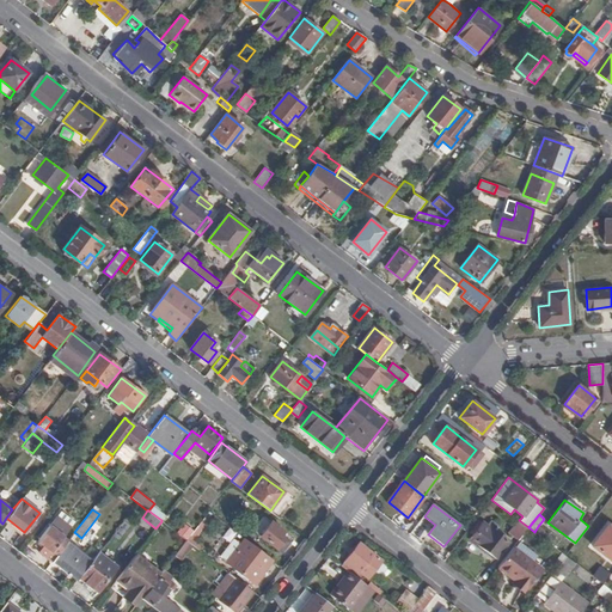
[(71,526),(57,518),(41,540),(53,550),(71,526)]
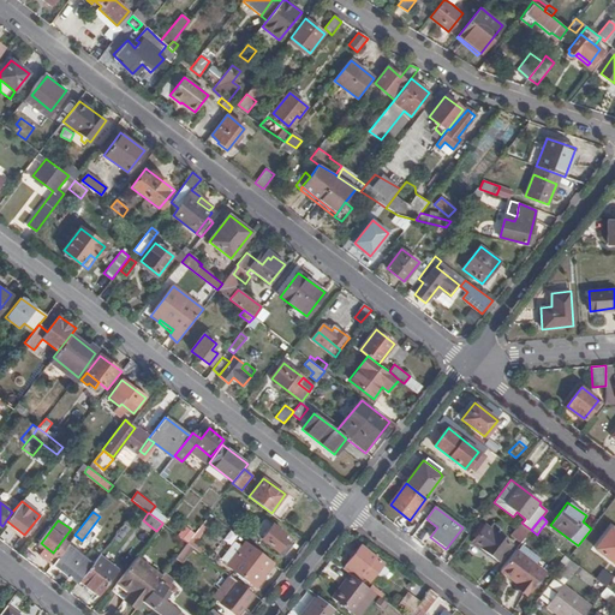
[(165,525),(184,541),(192,530),(184,523),(178,530),(168,521),(165,525)]
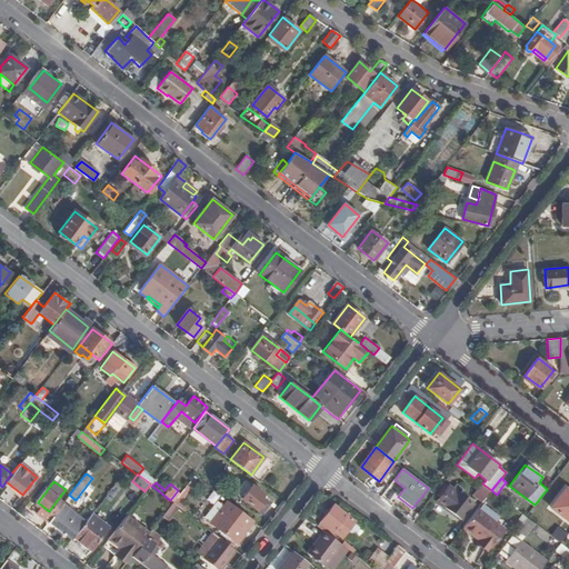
[(241,498),(259,511),(268,501),(258,493),(260,490),(251,483),(241,498)]
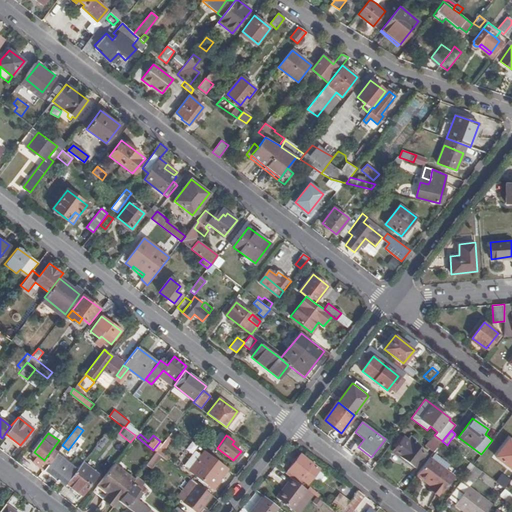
[(434,452),(442,441),(434,435),(426,445),(434,452)]
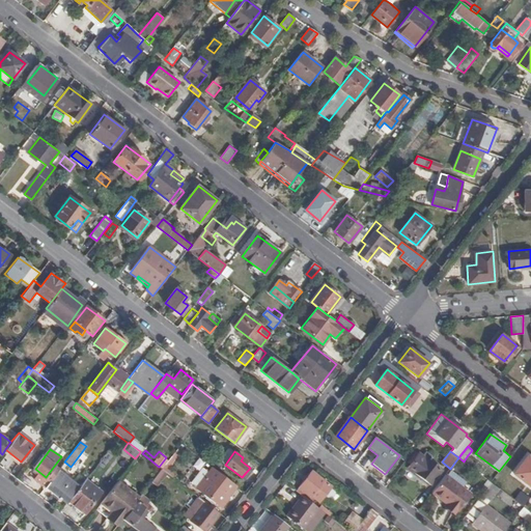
[(408,468),(429,484),(442,470),(420,453),(408,468)]
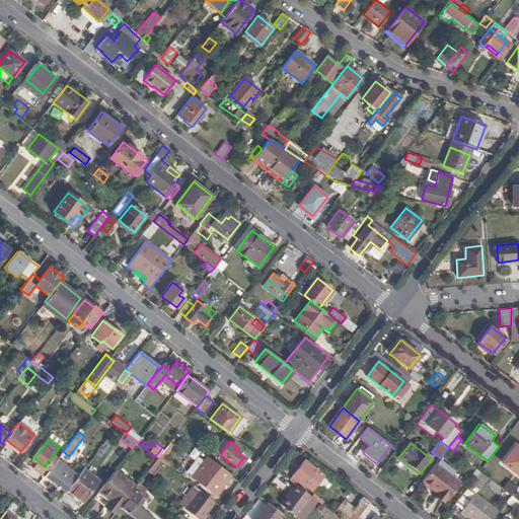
[(518,473),(518,446),(517,444),(503,462),(518,474),(518,473)]
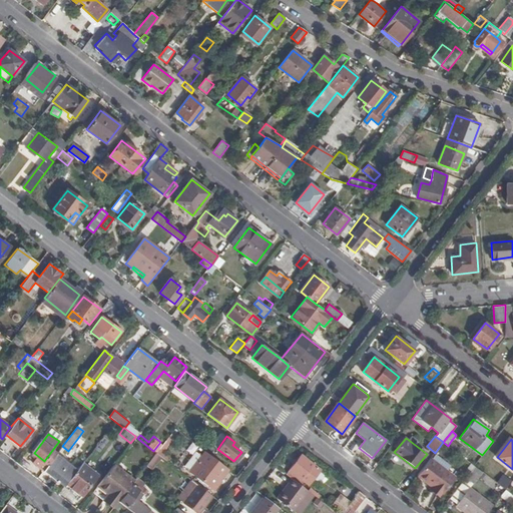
[(448,446),(460,455),(463,450),(451,441),(448,446)]
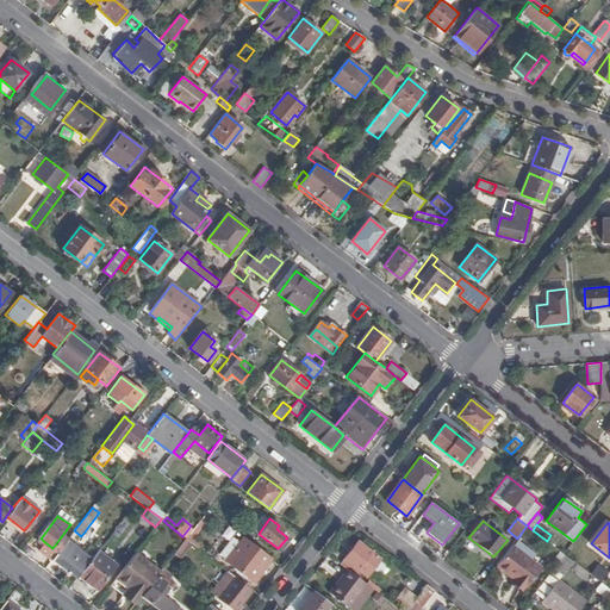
[(213,546),(217,537),(206,533),(203,540),(213,546)]
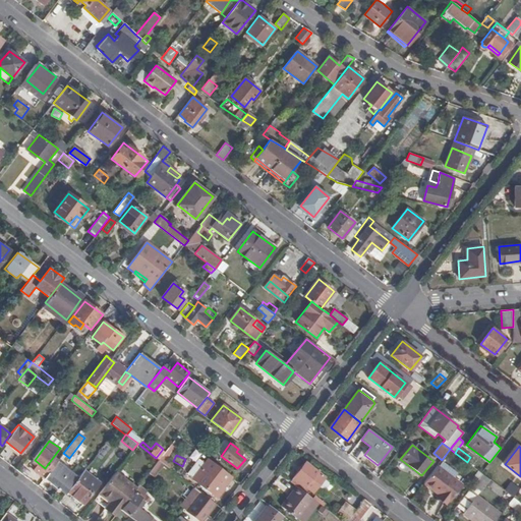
[(228,482),(232,476),(211,459),(203,469),(207,473),(200,481),(217,494),(223,485),(222,484),(225,480),(228,482)]
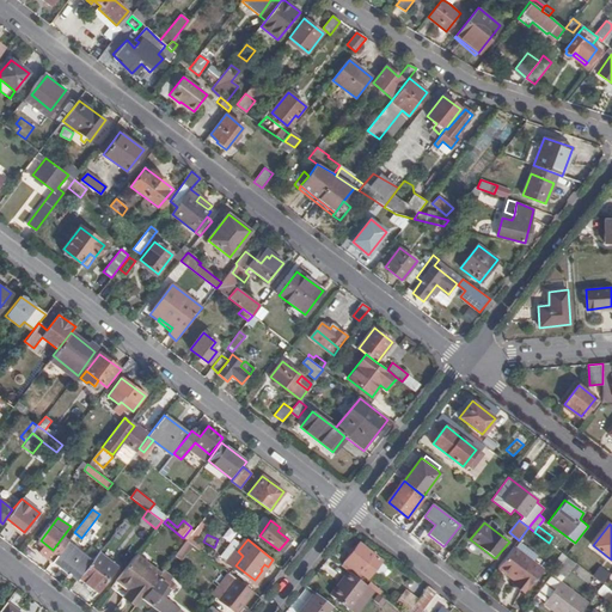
[(360,542),(341,565),(349,571),(359,579),(362,574),(360,571),(361,569),(373,554),(360,542)]
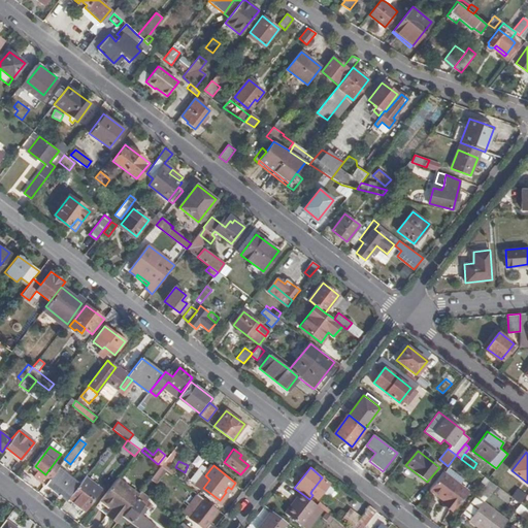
[(58,468),(45,484),(66,500),(68,498),(78,485),(58,468)]
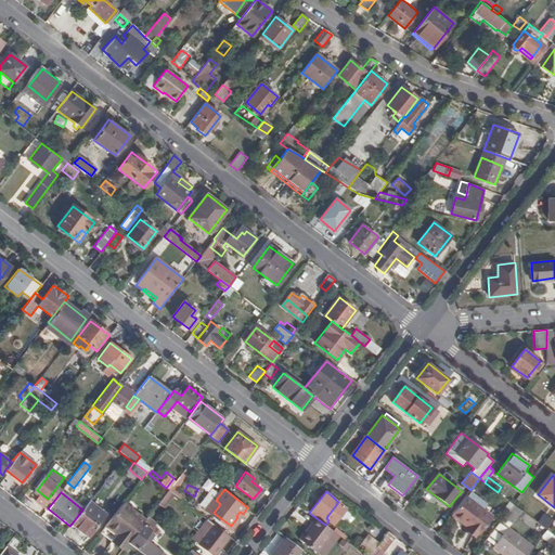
[(466,497),(451,514),(467,527),(464,530),(475,538),(492,515),(466,497)]
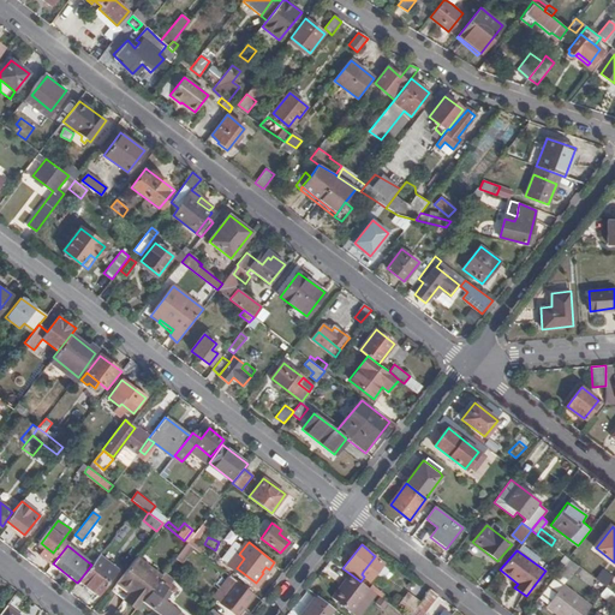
[(91,565),(79,580),(97,593),(115,569),(99,555),(91,565)]
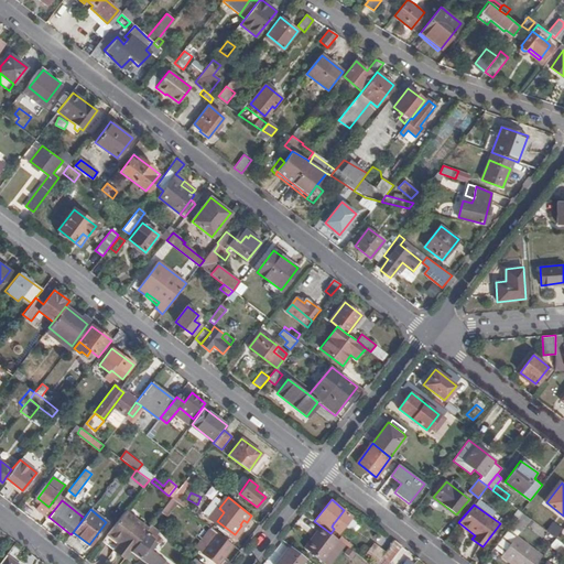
[(116,551),(125,559),(130,551),(148,528),(125,510),(108,532),(118,541),(121,543),(116,551)]
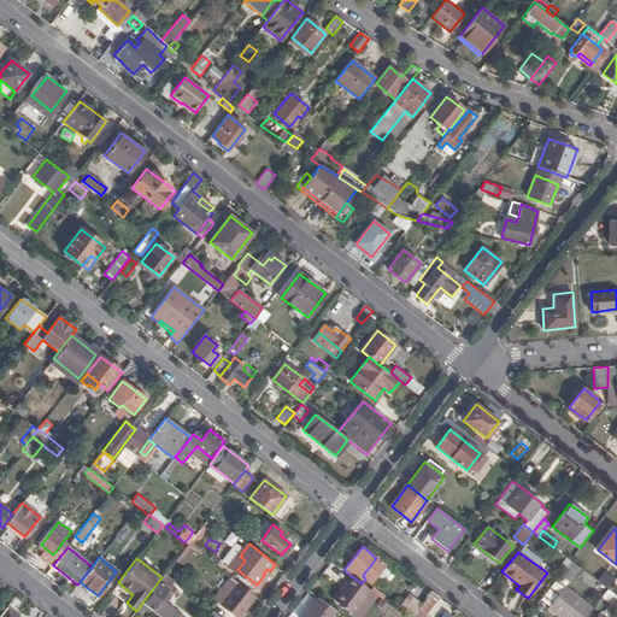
[(383,563),(376,558),(364,574),(371,580),(383,563)]
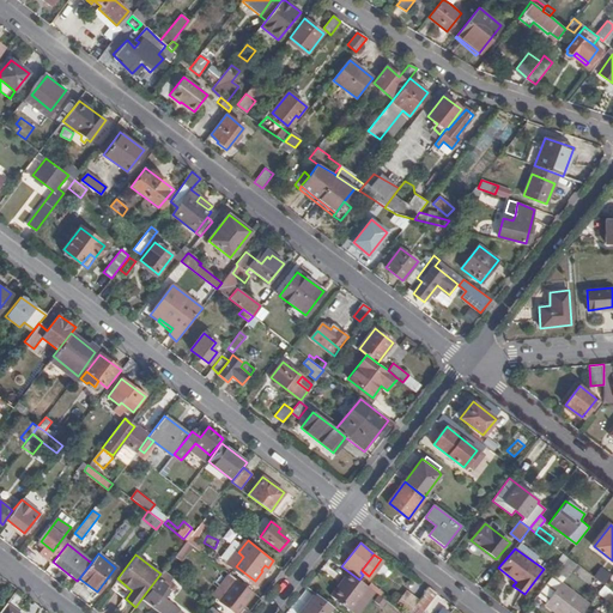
[(566,557),(557,570),(566,578),(576,564),(566,557)]
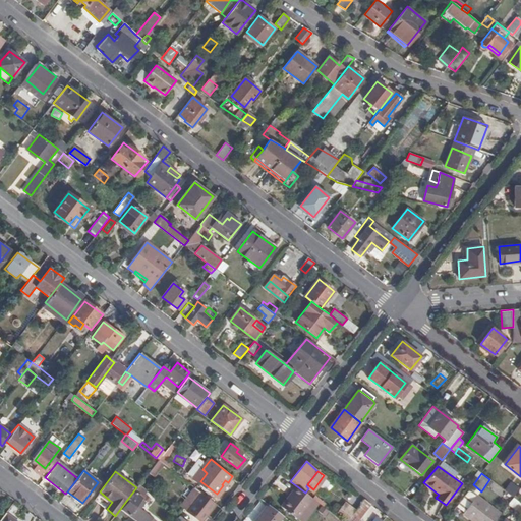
[(136,487),(120,509),(135,520),(149,520),(152,518),(139,508),(143,504),(142,501),(147,496),(145,494),(147,490),(138,484),(136,487)]
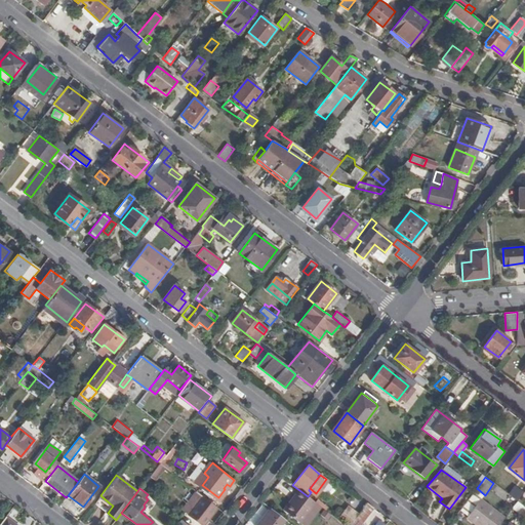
[(228,491),(225,489),(218,497),(220,500),(228,491)]
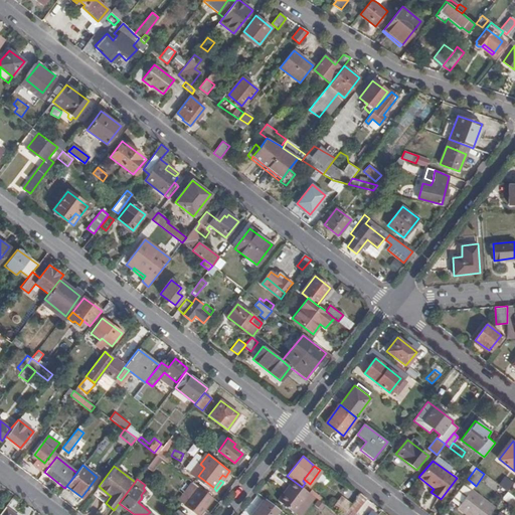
[(509,489),(511,486),(503,480),(499,485),(507,491),(509,489)]
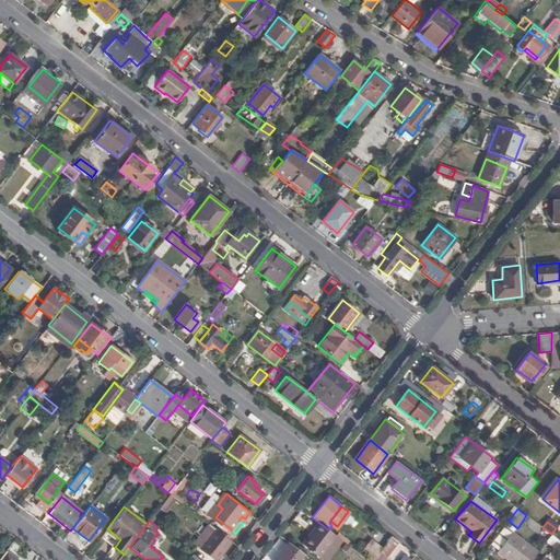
[(328,529),(319,523),(303,544),(319,557),(336,536),(328,529)]
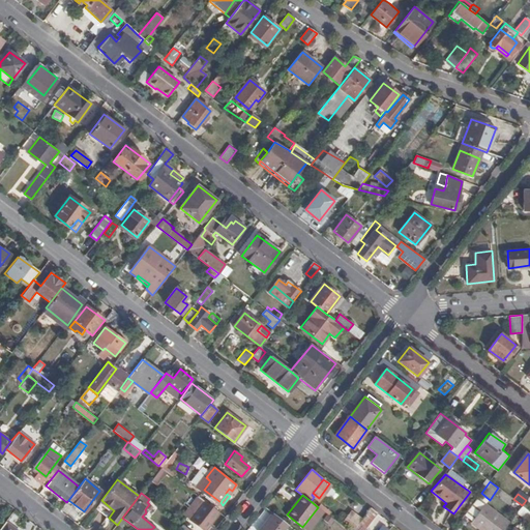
[(101,500),(95,507),(106,516),(111,508),(101,500)]
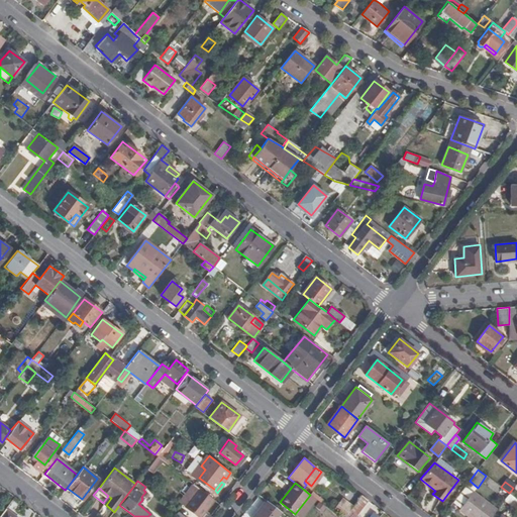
[(199,516),(213,499),(200,489),(187,507),(199,516)]
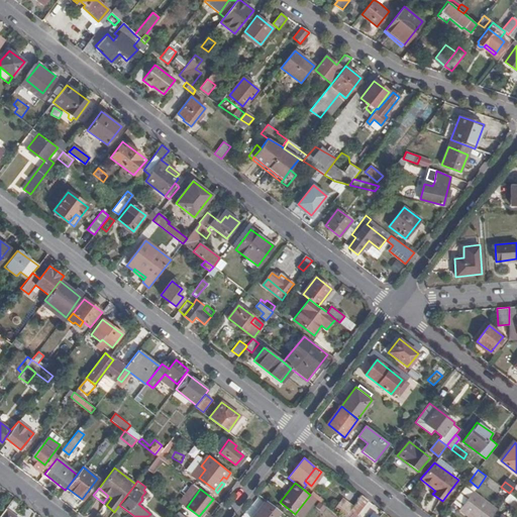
[(459,509),(469,516),(490,516),(497,509),(474,492),(459,509)]
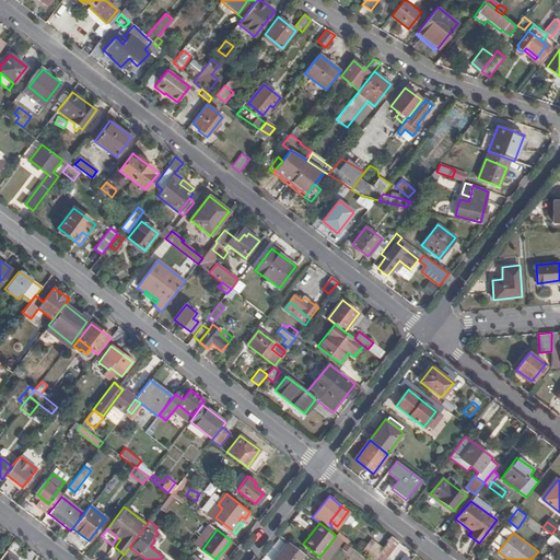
[(559,539),(551,535),(547,543),(558,548),(559,544),(559,539)]
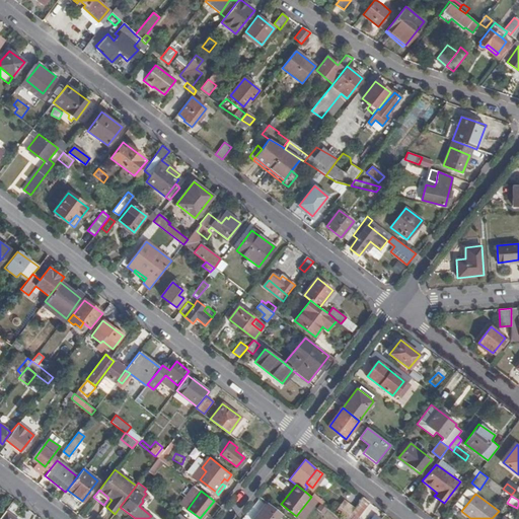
[(299,518),(302,518),(316,501),(311,497),(296,516),(299,518)]
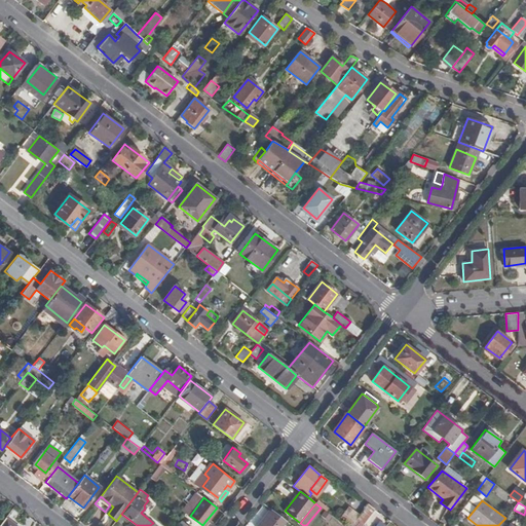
[(110,504),(105,512),(108,514),(113,506),(110,504)]
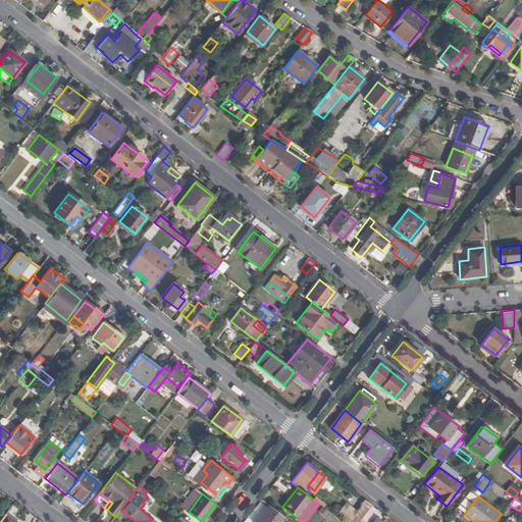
[(359,521),(372,506),(365,501),(348,521),(359,521)]
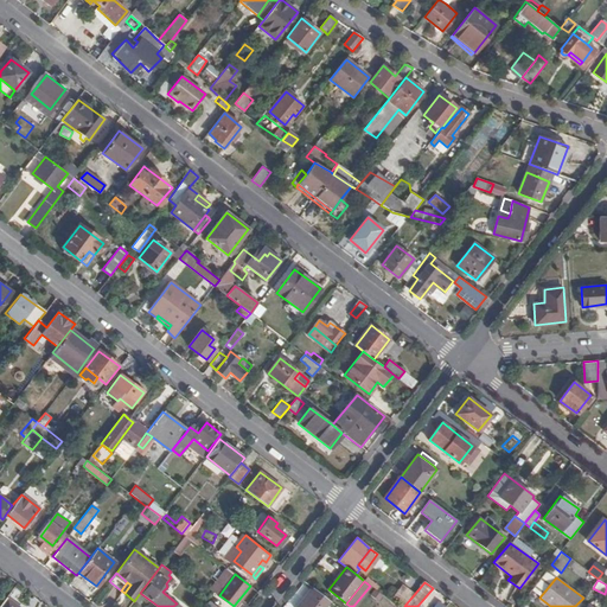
[(324,606),(330,600),(314,588),(300,606),(324,606)]
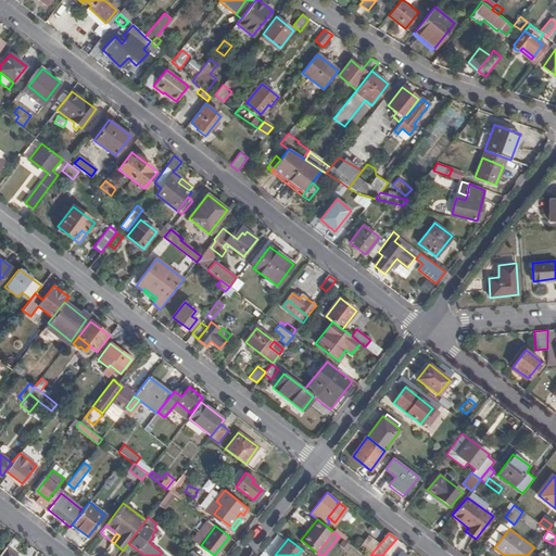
[(348,550),(351,546),(344,541),(342,544),(348,550)]
